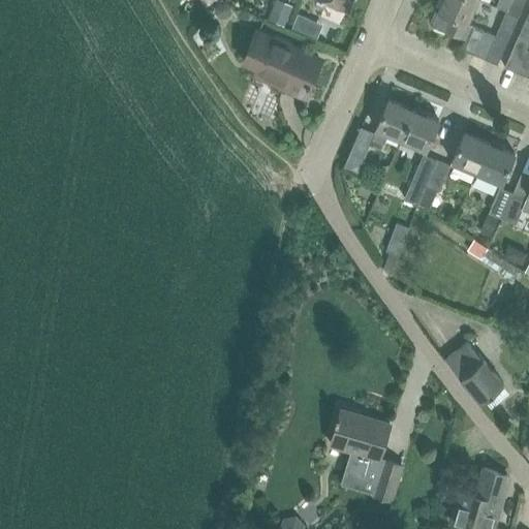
[(279,0),(275,0),(272,8),(268,19),(285,25),(289,16),(293,5),(279,0)]
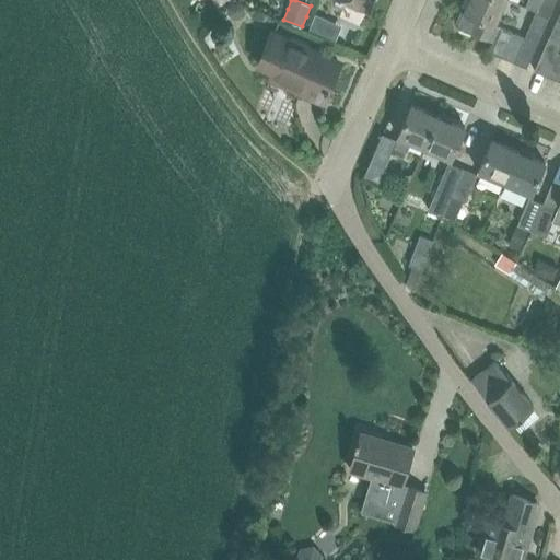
[(497,20),(504,0),(468,0),(457,26),(488,39),(497,20)]
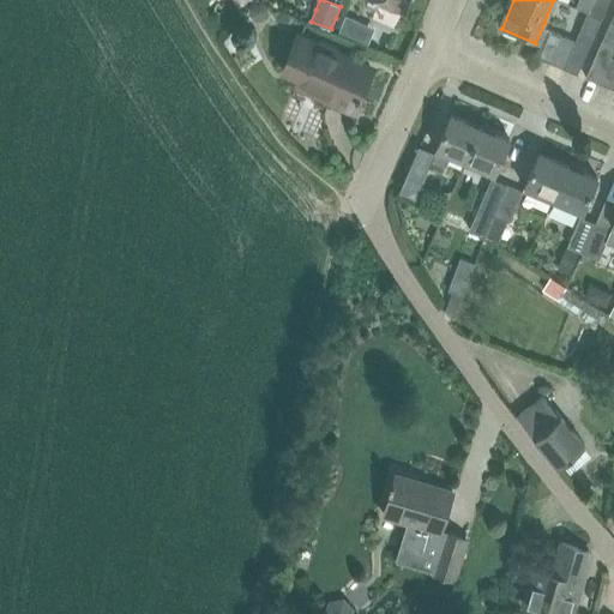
[(595,0),(589,12),(602,18),(608,0),(595,0)]
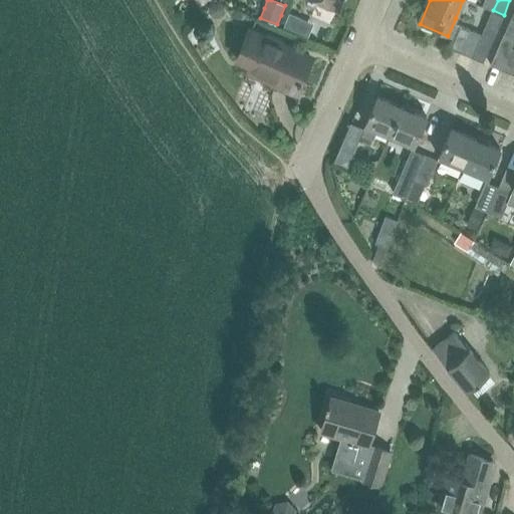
[(220,3),(214,3),(210,7),(210,13),(215,17),(221,17),(225,13),(224,7),(220,3)]
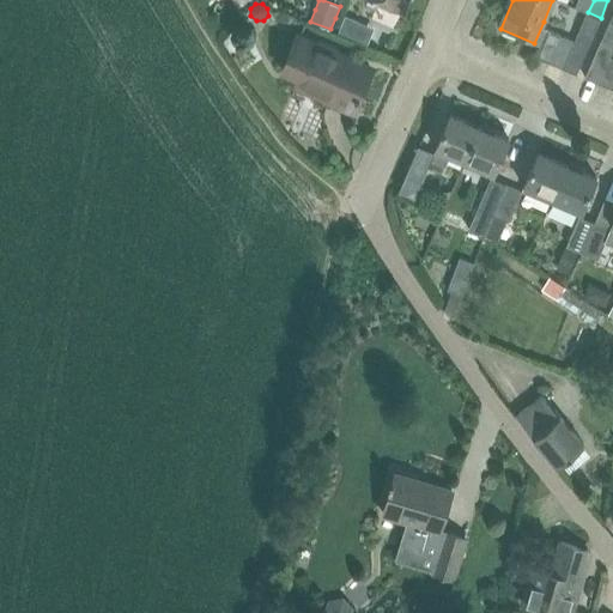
[(576,73),(586,52),(601,18),(588,12),(580,30),(575,41),(563,68),(576,73)]
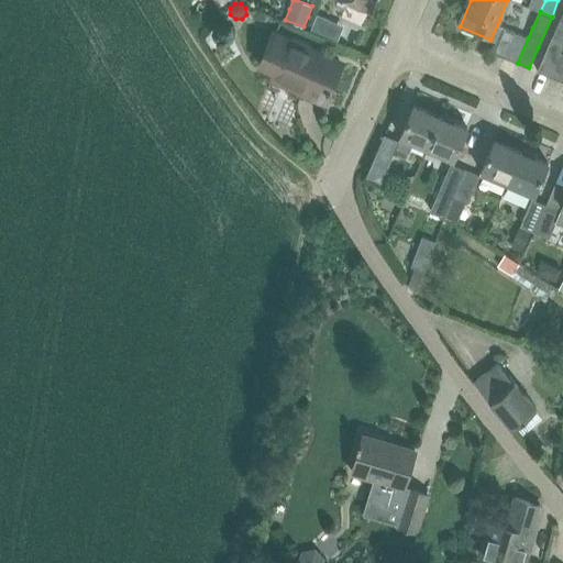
[(318,15),(311,30),(323,34),(330,20),(318,15)]
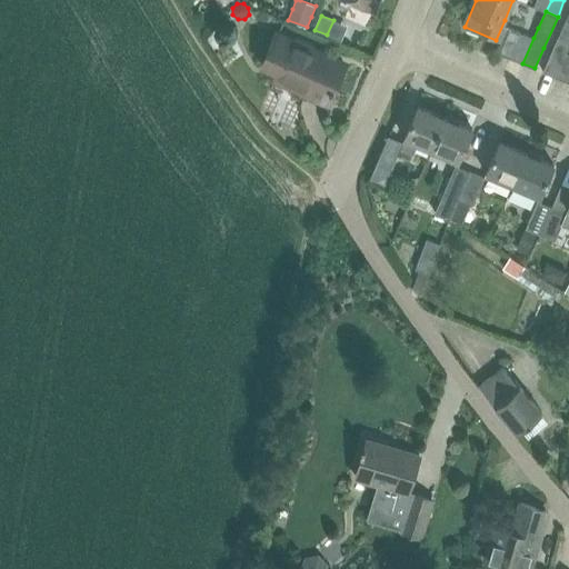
[(510,58),(521,32),(509,28),(498,52),(510,58)]
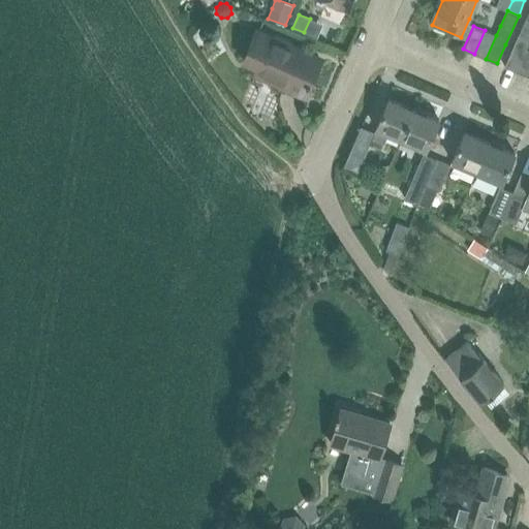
[(254,73),(283,86),(305,96),(311,82),(308,81),(318,57),(257,30),(244,61),(257,67),(254,73)]
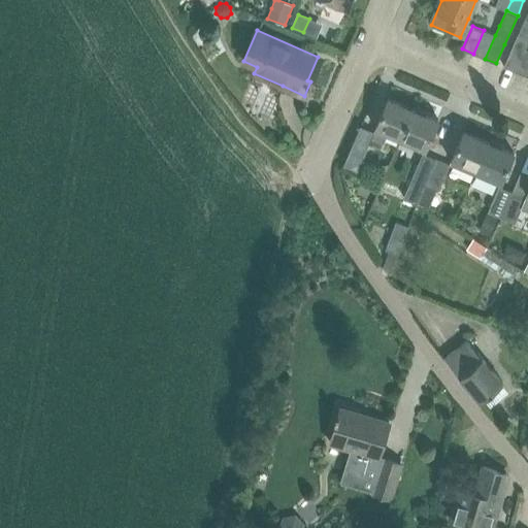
[(495,35),(484,30),(473,54),(485,59),(495,35)]
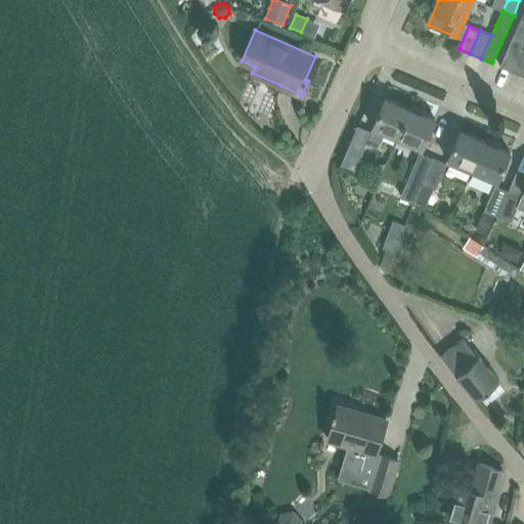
[(500,67),(512,71),(521,48),(523,41),(523,38),(514,35),(500,67)]
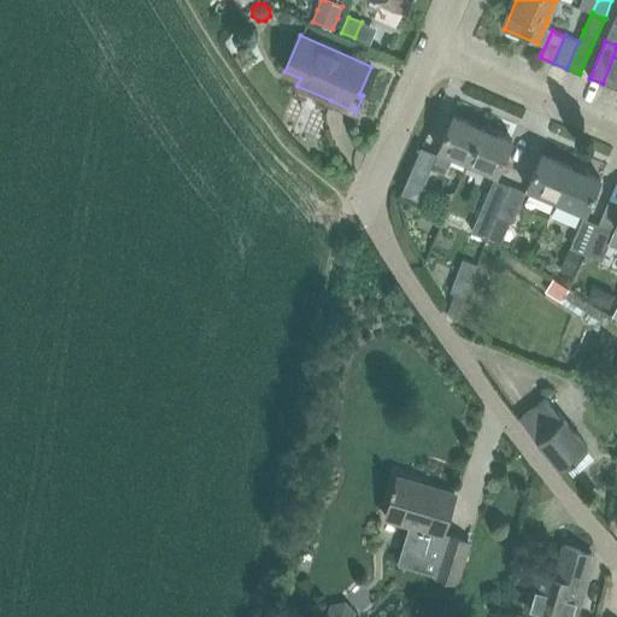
[(616,81),(616,58),(613,57),(603,83),(613,89),(616,81)]
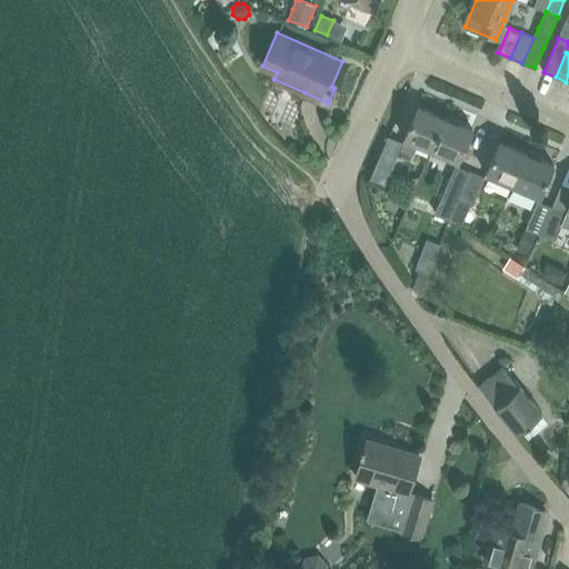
[(431,149),(446,117),(418,106),(402,141),(388,136),(370,178),(386,183),(398,153),(409,159),(417,142),(431,149)]
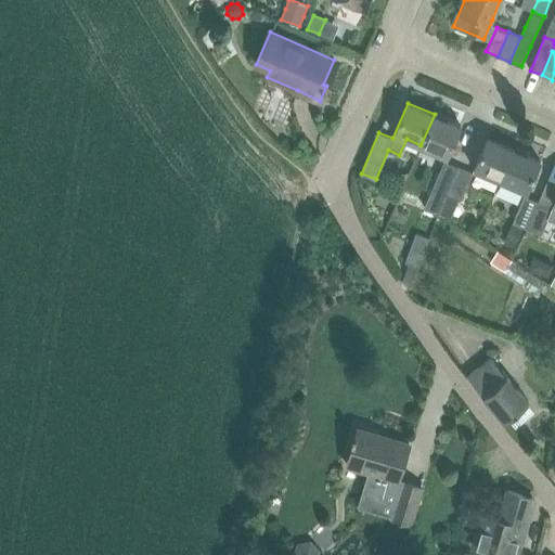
[(461,126),(435,114),(421,145),(447,157),(461,126)]
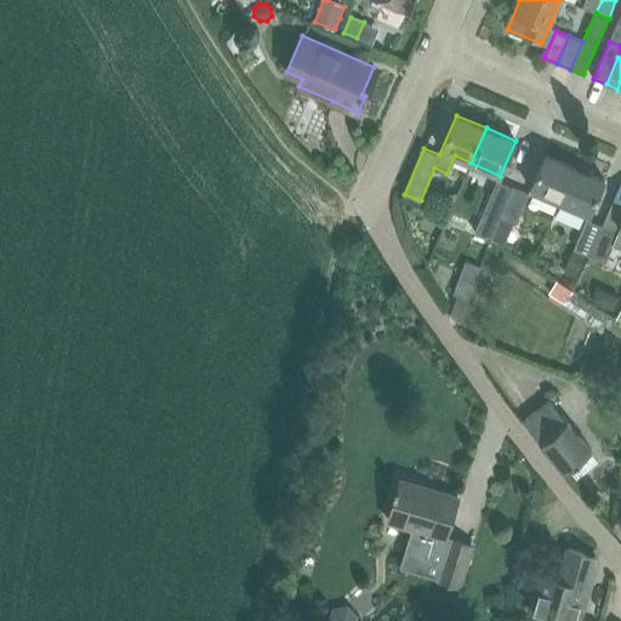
[(559,203),(575,166),(546,154),(530,189),(559,203)]
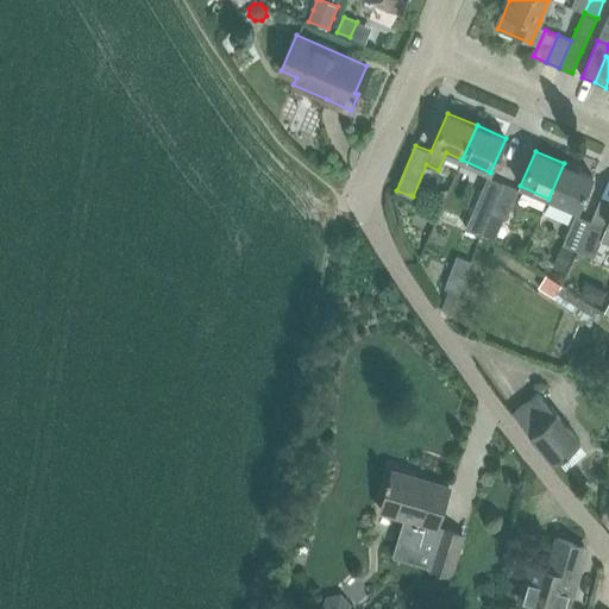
[(592,176),(564,163),(548,199),(578,212),(592,176)]
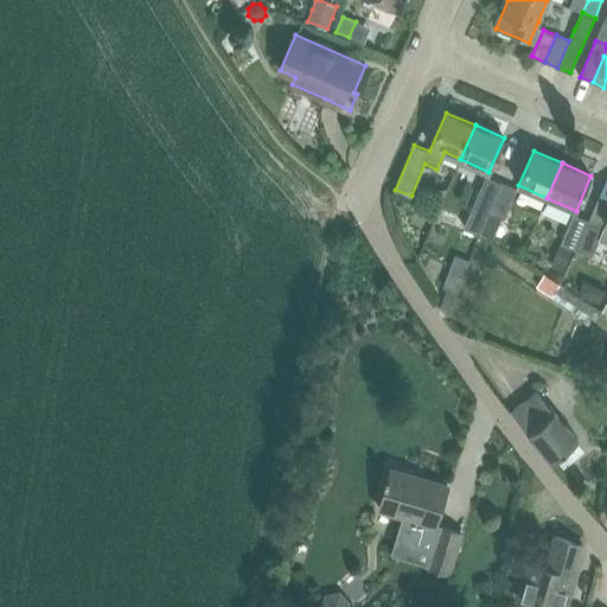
[(486,176),(473,205),(464,227),(480,234),(490,211),(490,210),(502,183),(486,176)]
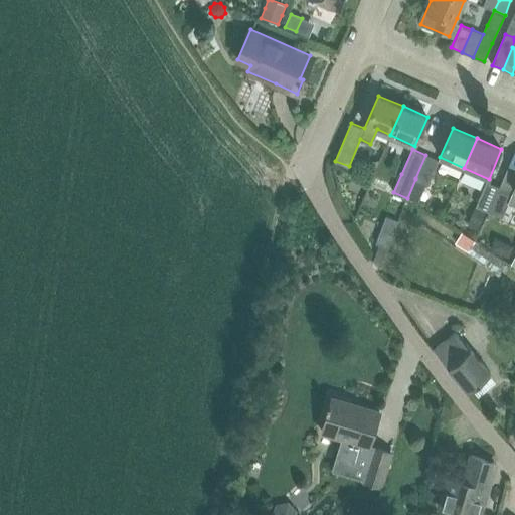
[(439,160),(425,155),(415,178),(415,179),(428,185),(440,161),(439,160)]
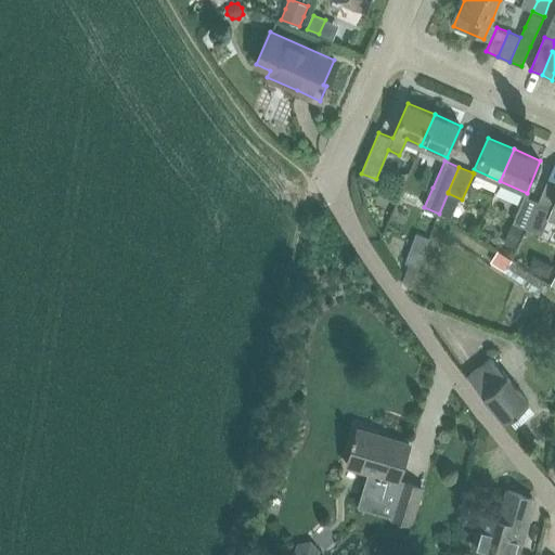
[(401,177),(396,191),(400,193),(401,192),(405,180),(407,179),(401,177)]
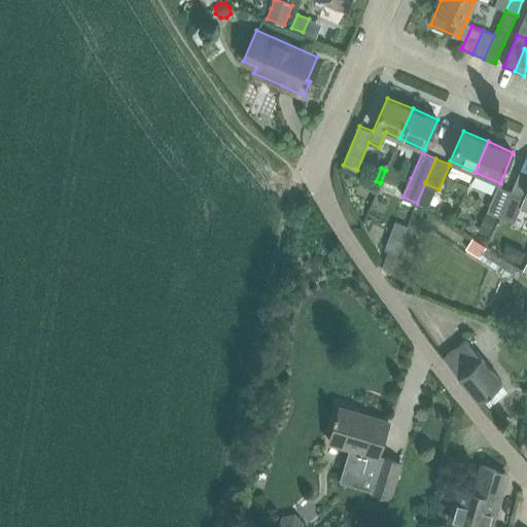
[(385,171),(381,182),(384,184),(389,172),(385,171)]
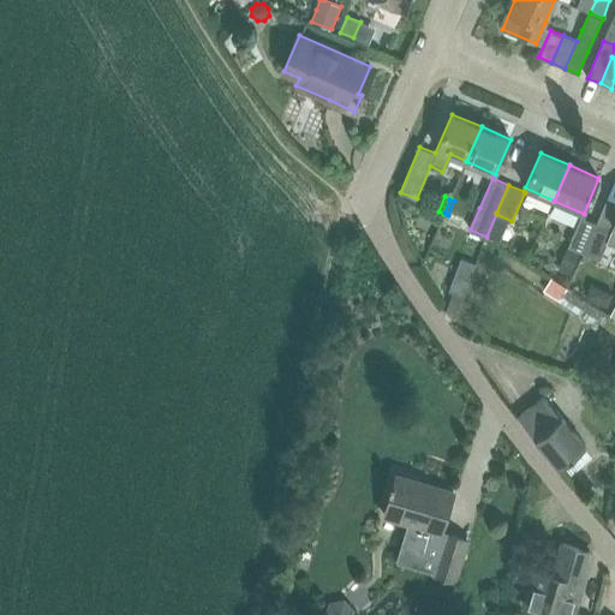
[(614,204),(605,202),(596,224),(584,252),(599,260),(614,226),(614,204)]
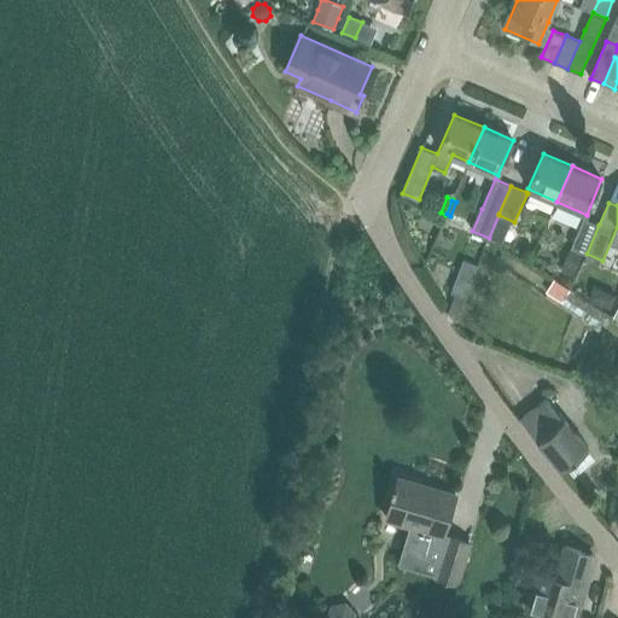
[(571,248),(587,254),(599,225),(584,219),(571,248)]
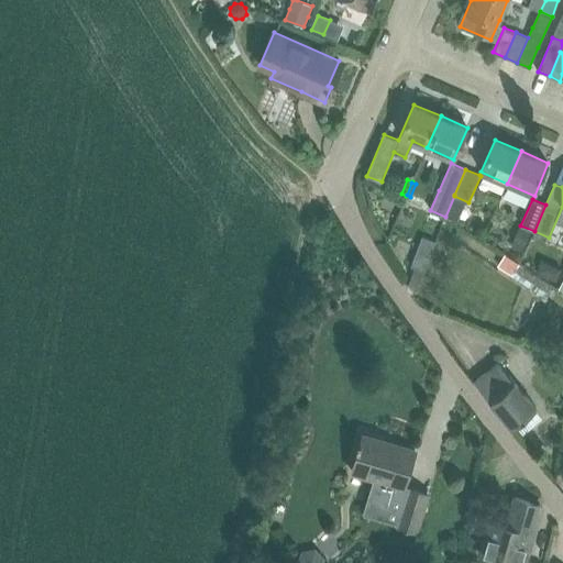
[(522,252),(531,232),(520,227),(510,246),(522,252)]
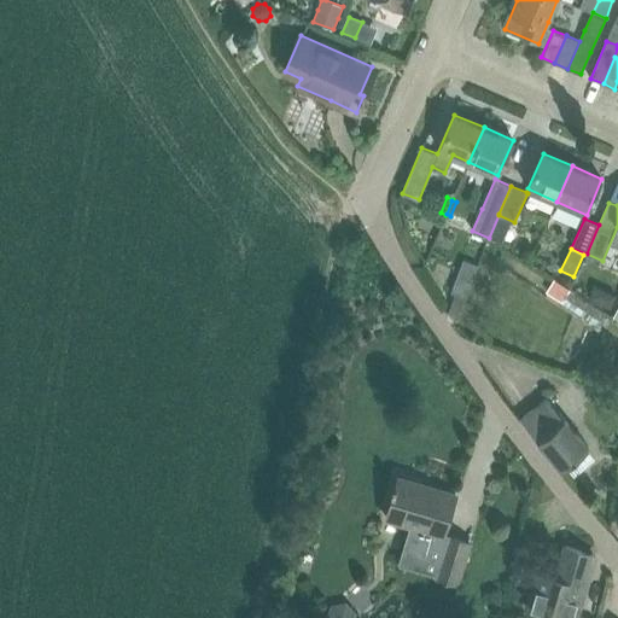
[(466,298),(470,287),(455,281),(450,293),(466,298)]
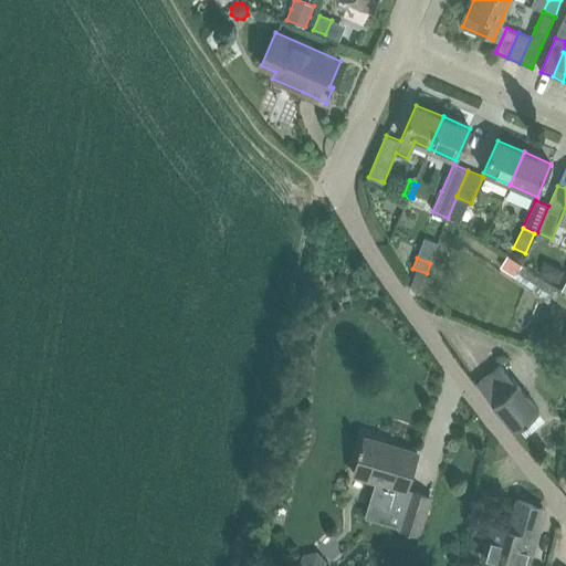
[(555,289),(510,258),(502,269),(514,278),(547,300),(555,289)]
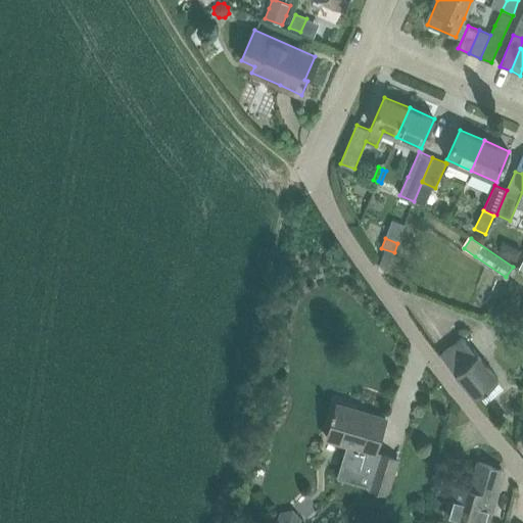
[(476,398),(491,385),(498,380),(464,336),(440,354),(476,398)]
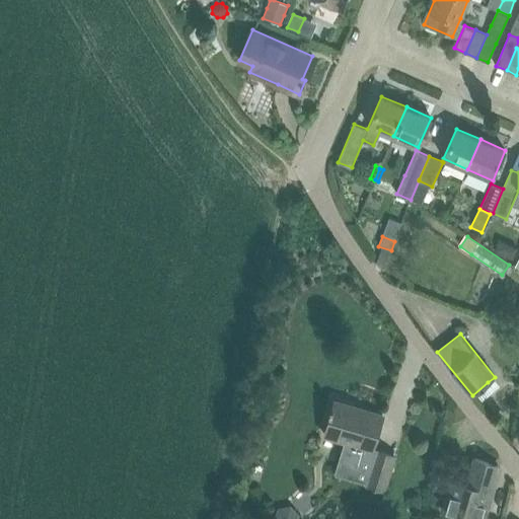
[(372,448),(376,435),(382,416),(336,400),(325,433),(372,448)]
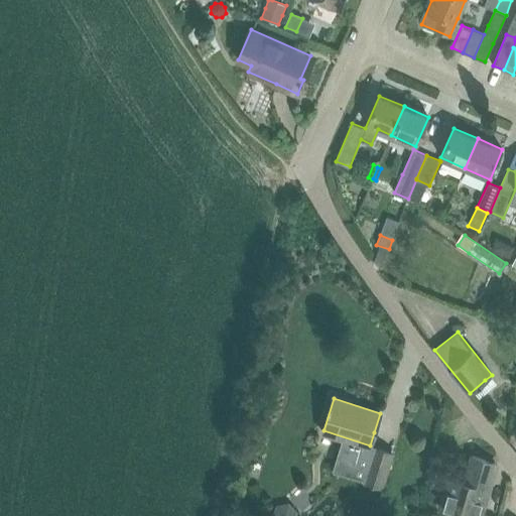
[(395,453),(376,447),(367,482),(386,487),(395,453)]
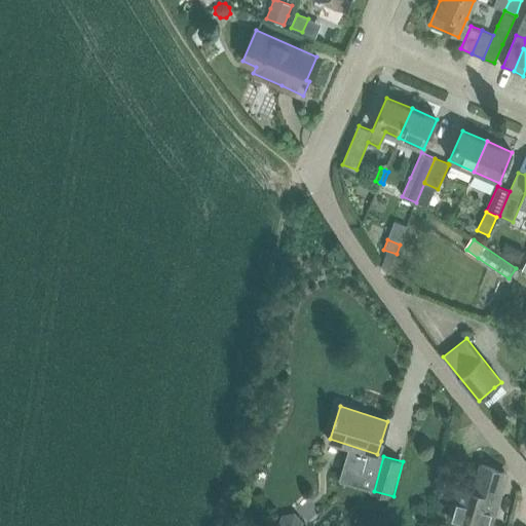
[(495,525),(488,524),(505,473),(481,464),(474,492),(458,487),(453,508),(449,518),(473,525),(495,525)]
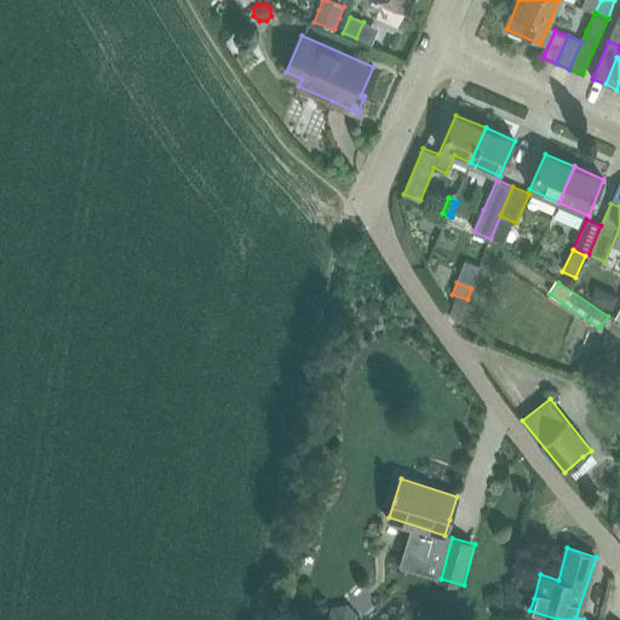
[(355,619),(357,615),(348,604),(332,607),(327,619),(355,619)]
